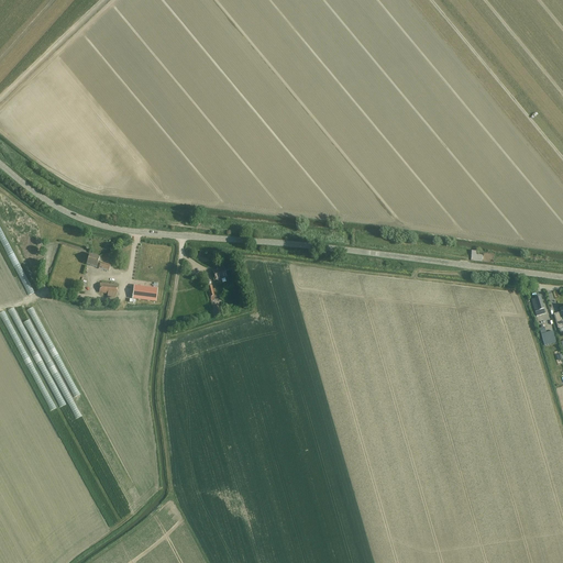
[(472,255),(472,262),(483,263),(483,256),(476,255),(477,253),(472,252),(472,255)]
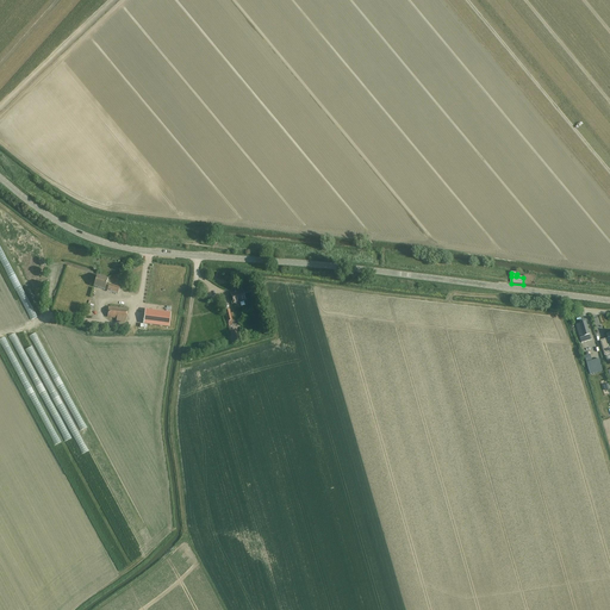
[(97,275),(93,287),(118,294),(119,288),(106,285),(107,279),(97,275)]
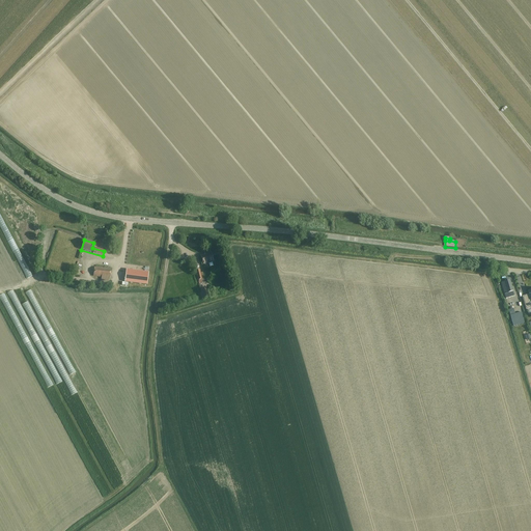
[(214,261),(212,255),(211,251),(204,252),(205,255),(201,256),(202,261),(203,264),(214,261)]
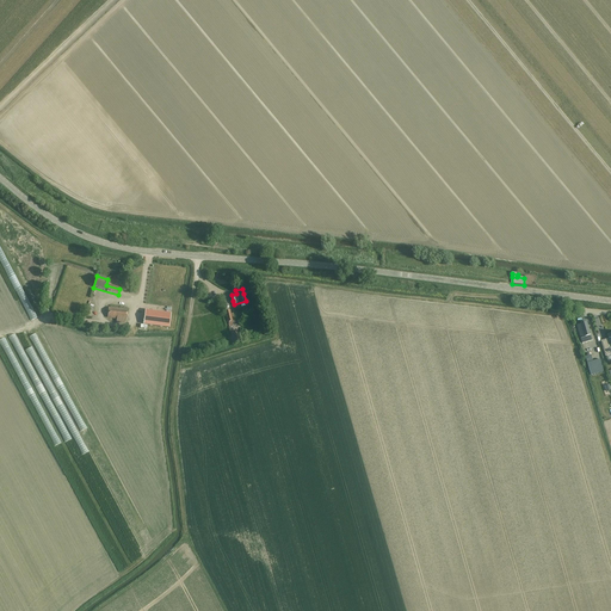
[(230,308),(234,323),(240,322),(236,307),(230,308)]
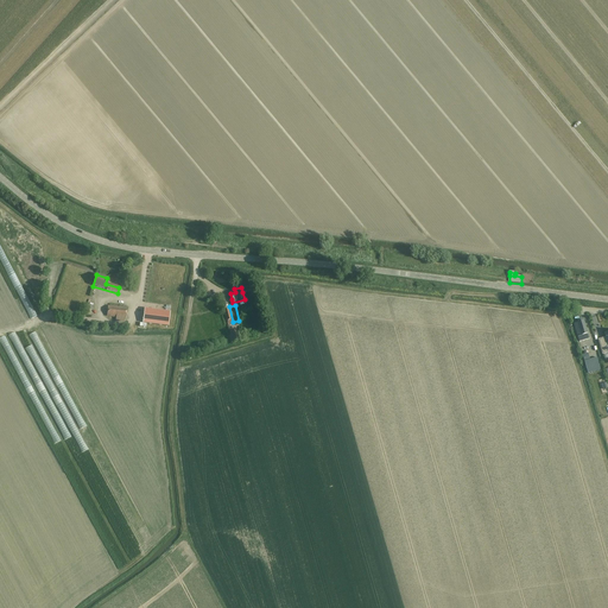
[(107,316),(126,318),(127,309),(108,306),(107,316)]
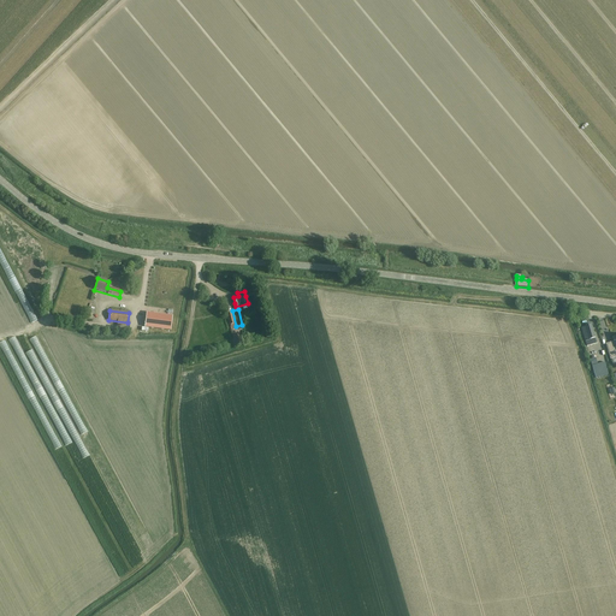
[(146,313),(144,327),(171,331),(172,315),(146,313)]
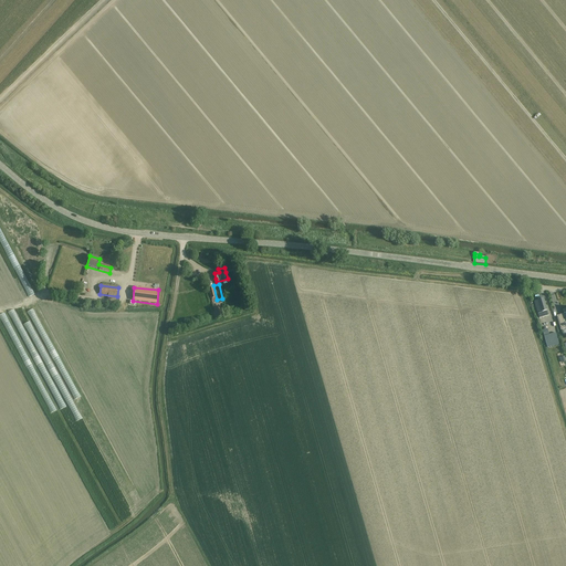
[(548,316),(545,304),(544,299),(534,302),(541,323),(546,321),(545,317),(548,316)]
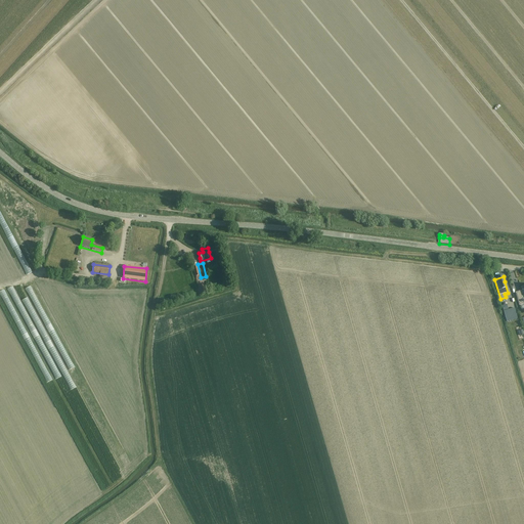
[(515,308),(509,310),(507,305),(503,306),(507,322),(516,319),(516,316),(517,315),(515,308)]
